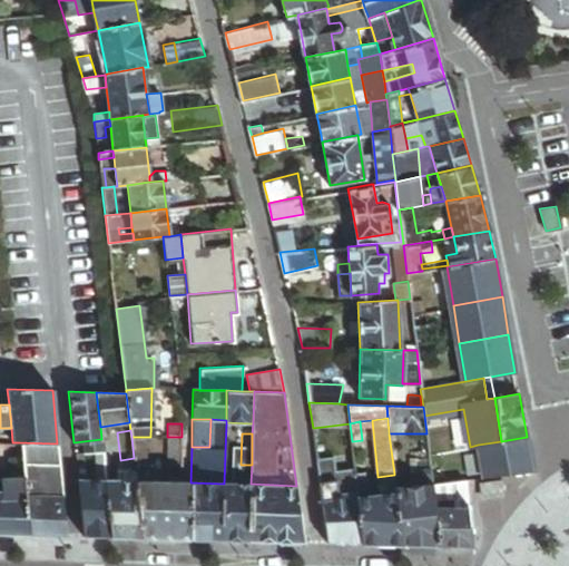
[(146,481),(141,437),(131,437),(134,458),(136,480),(146,481)]
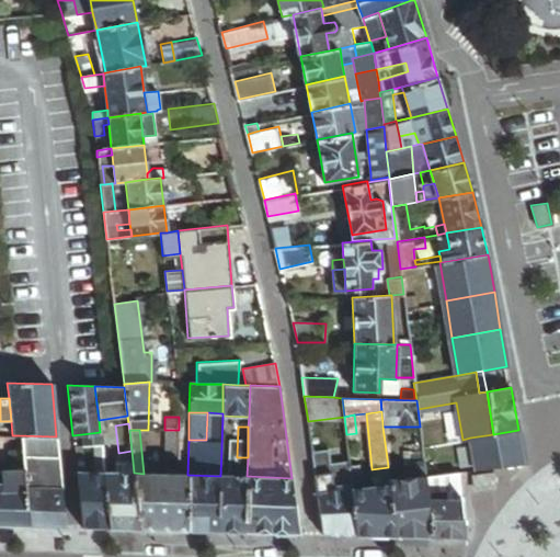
[(163,461),(179,461),(179,430),(164,430),(163,461)]
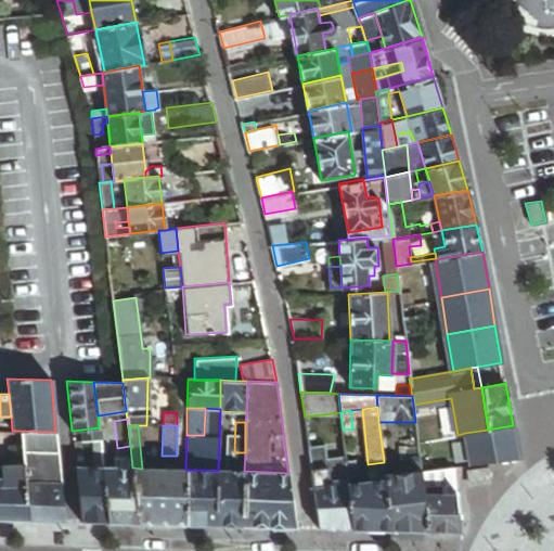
[(518,459),(513,425),(488,430),(465,433),(472,468),(518,459)]
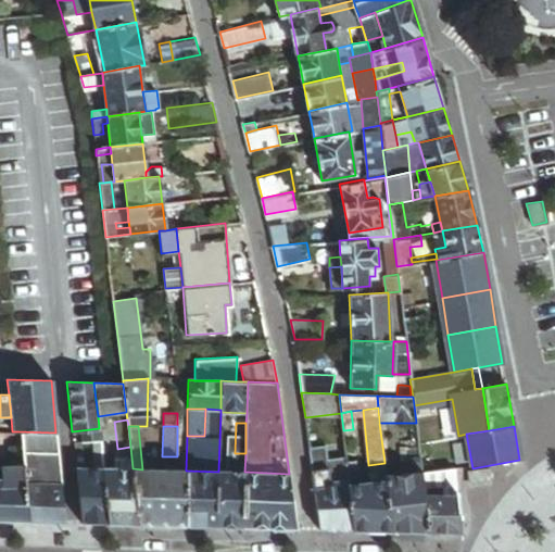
[(99,428),(72,431),(73,441),(80,441),(92,440),(100,440),(99,428)]
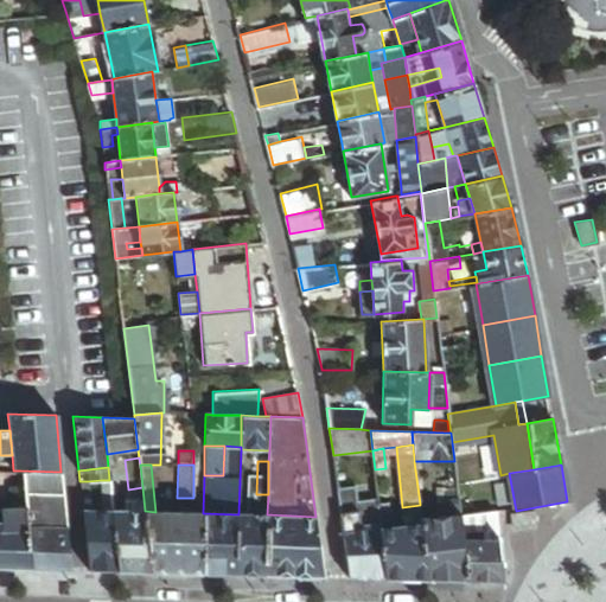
[(386,468),(375,469),(381,517),(391,516),(386,468)]
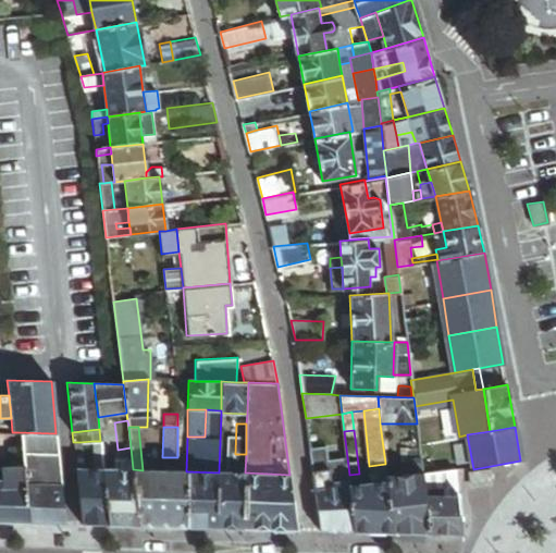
[(58,452),(56,433),(19,432),(21,445),(21,452),(45,452),(58,452)]
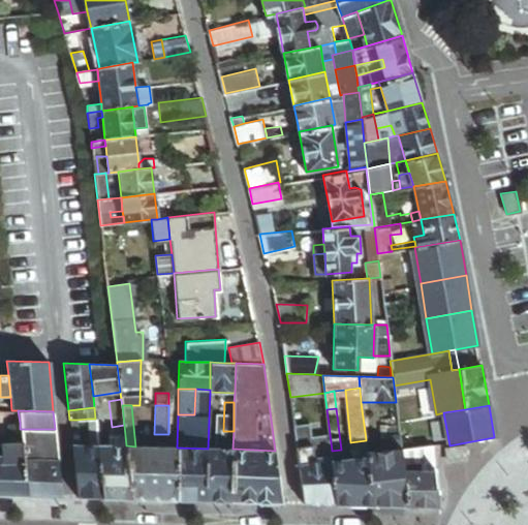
[(98,445),(95,419),(88,419),(91,445),(98,445)]
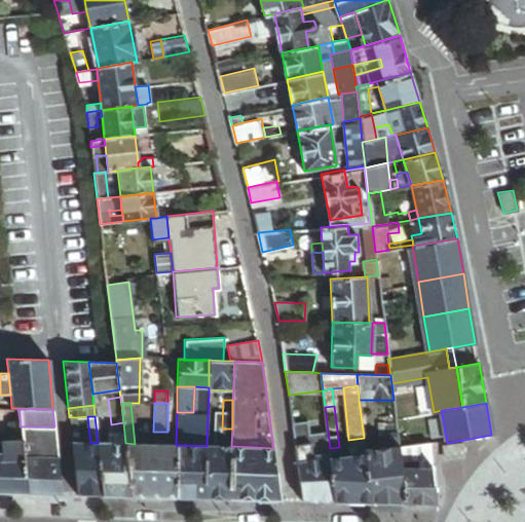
[(76,417),(69,417),(70,435),(78,434),(76,417)]
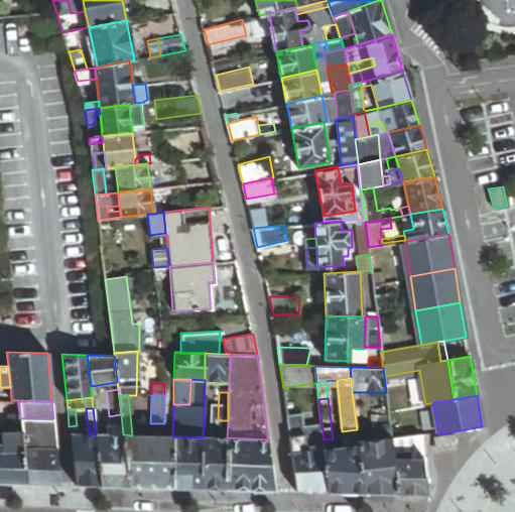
[(19,418),(19,412),(8,413),(9,433),(21,432),(19,418)]
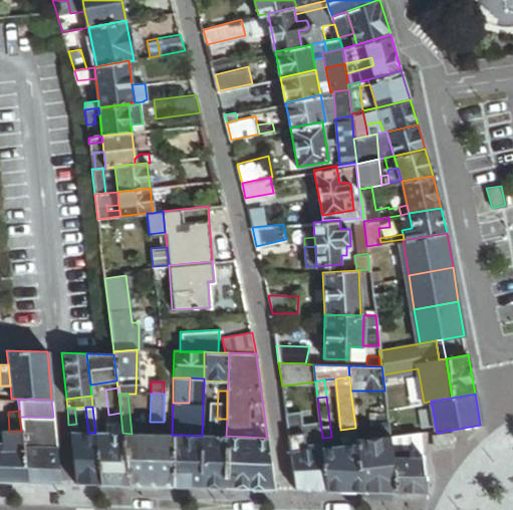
[(285,413),(288,435),(303,434),(299,411),(285,413)]
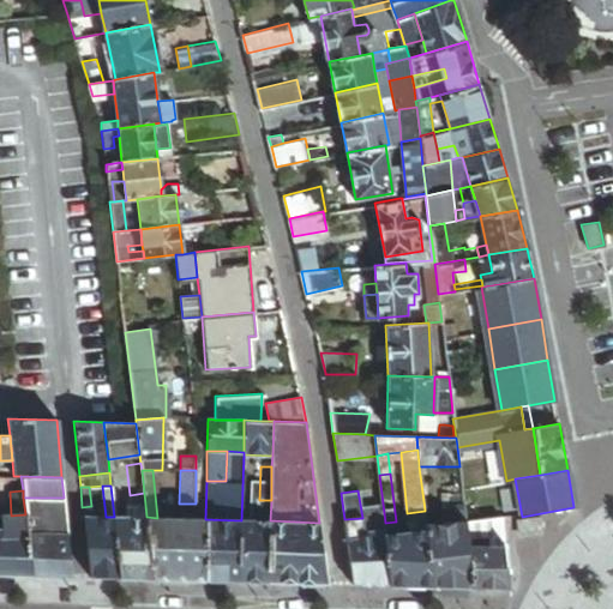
[(146,517),(144,493),(130,495),(119,496),(121,517),(146,517)]
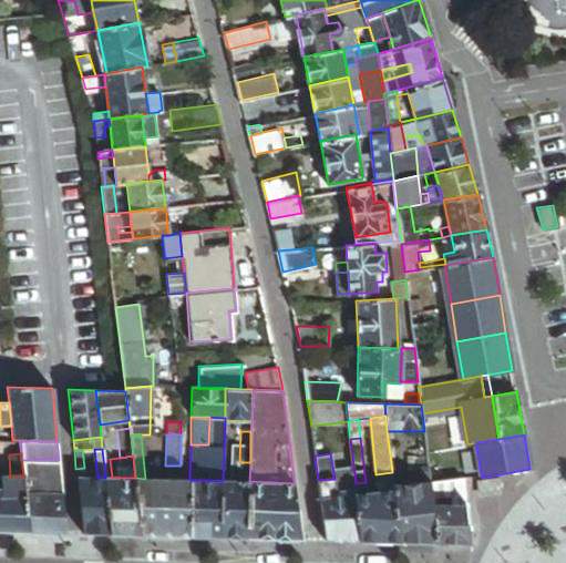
[(432,511),(430,483),(426,457),(414,459),(415,472),(410,473),(412,485),(394,488),(394,494),(400,543),(435,543),(432,511)]
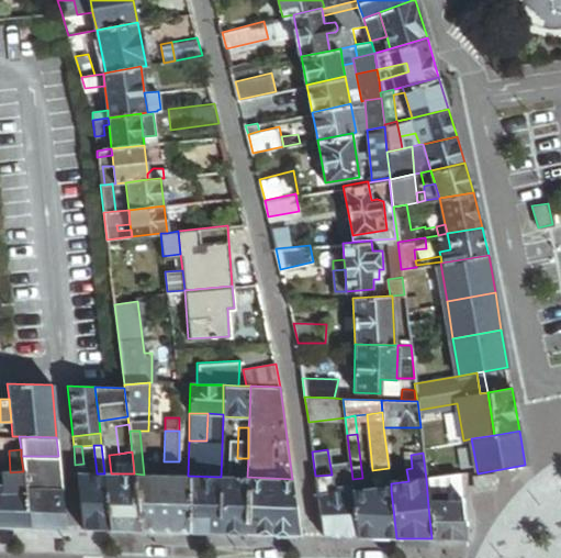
[(27,525),(65,527),(60,482),(47,481),(45,456),(21,456),(23,471),(27,525)]
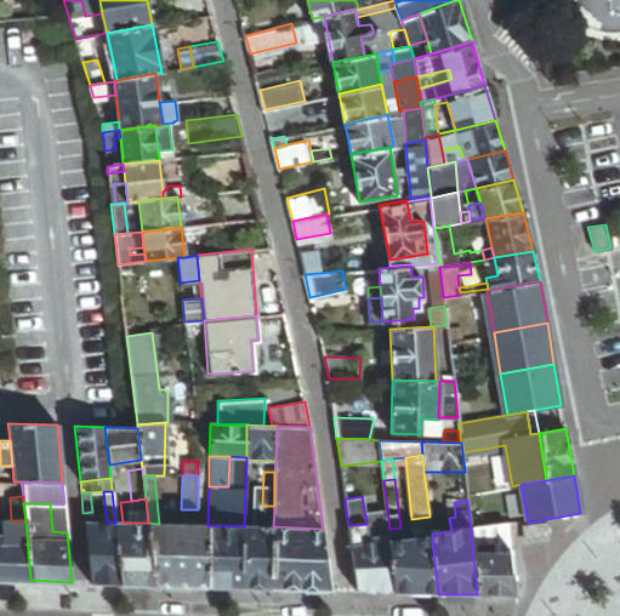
[(67,532),(64,503),(50,503),(52,531),(67,532)]
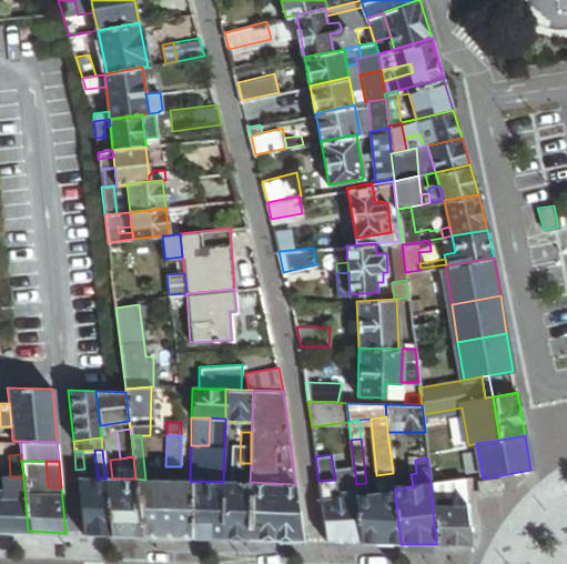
[(250,482),(251,463),(240,463),(236,463),(235,482),(223,482),(221,539),(249,540),(250,482)]
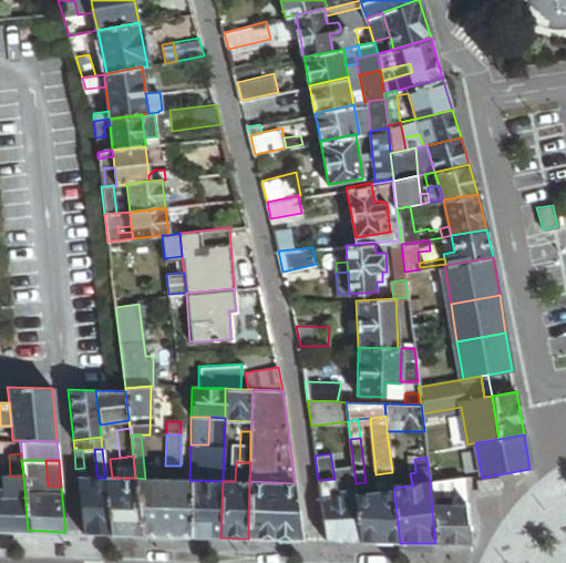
[(76,477),(85,478),(84,468),(75,469),(76,477)]
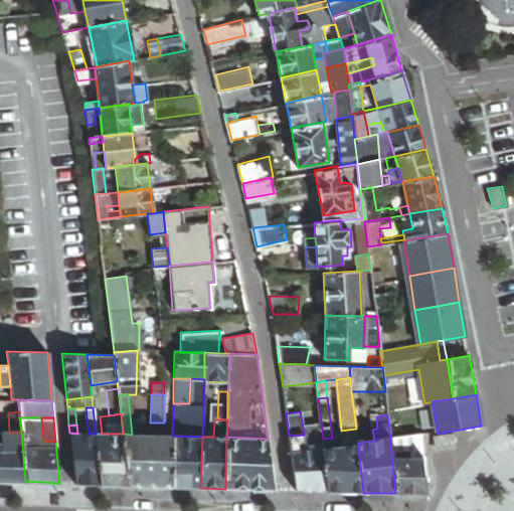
[(358,443),(356,432),(356,429),(341,431),(340,431),(341,444),(347,449),(358,449),(358,443)]
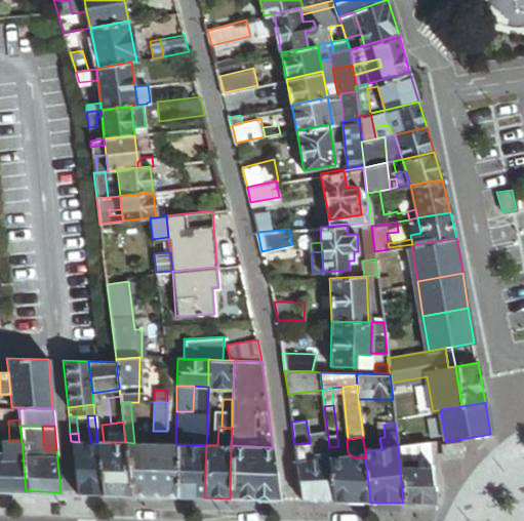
[(0,489),(26,490),(22,440),(9,441),(3,441),(0,441),(0,489)]
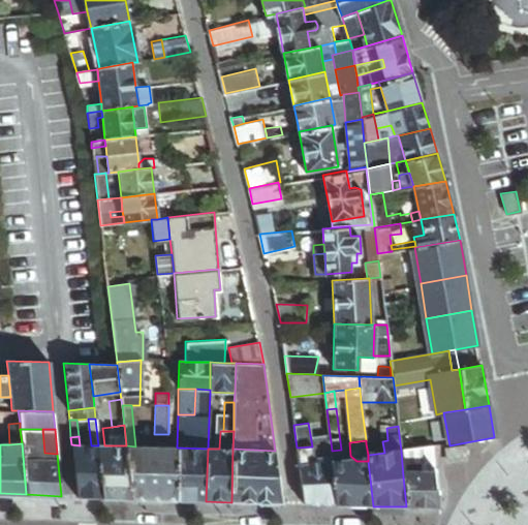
[(80,445),(71,444),(76,496),(103,497),(98,445),(91,445),(80,445)]
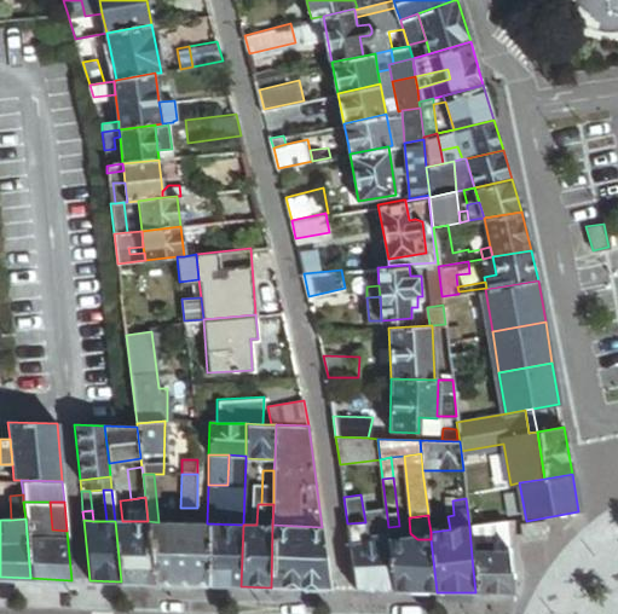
[(155,583),(148,521),(122,521),(115,521),(121,581),(155,583)]
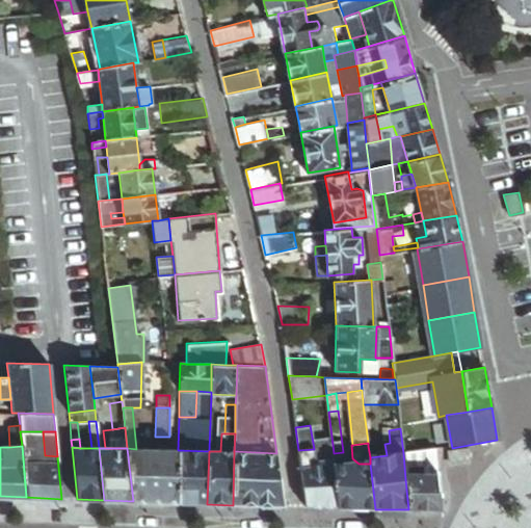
[(133,501),(169,503),(169,450),(136,449),(127,448),(133,501)]
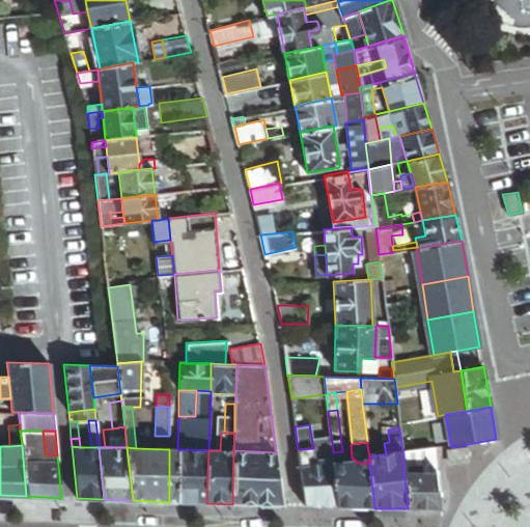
[(339,507),(334,465),(334,460),(315,461),(313,448),(298,449),(306,506),(339,507)]
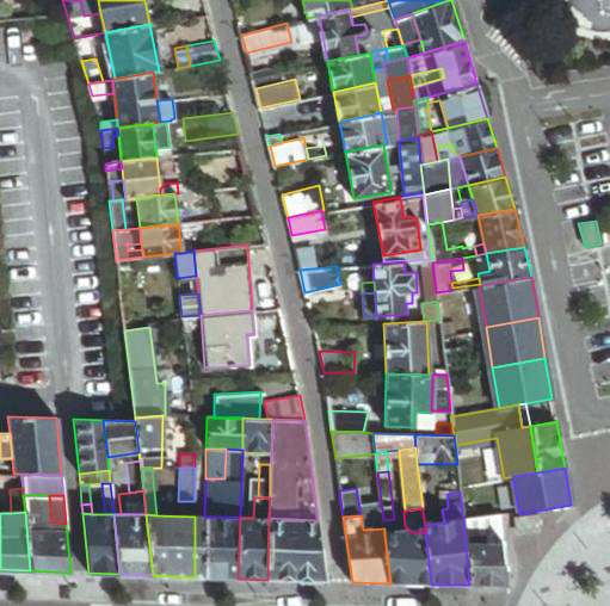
[(203,577),(204,517),(195,517),(195,577),(203,577)]
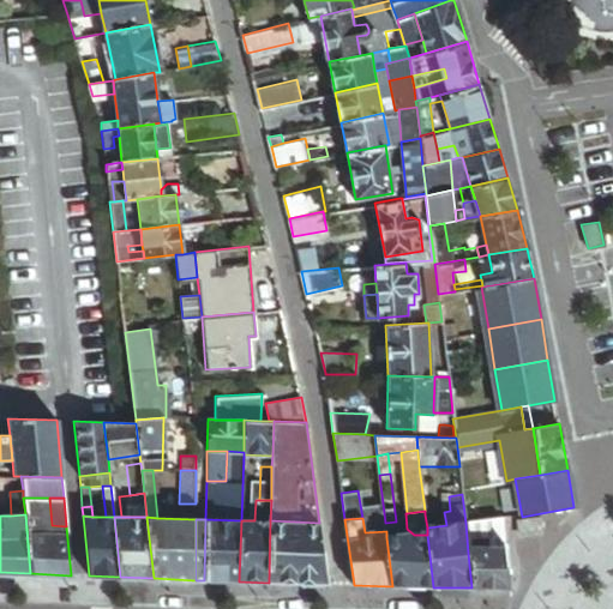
[(241,520),(205,519),(204,580),(239,582),(241,520)]
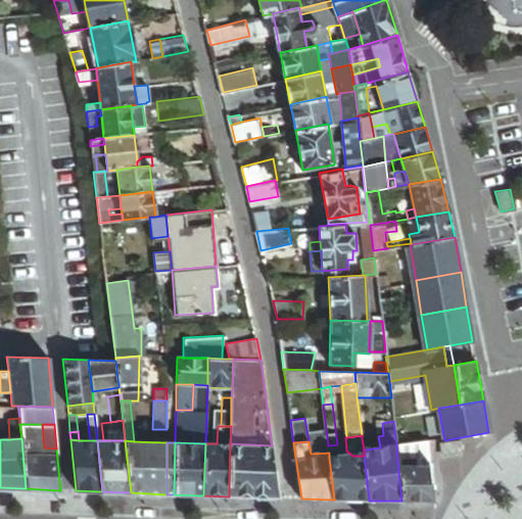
[(429,467),(426,442),(396,445),(398,471),(429,467)]
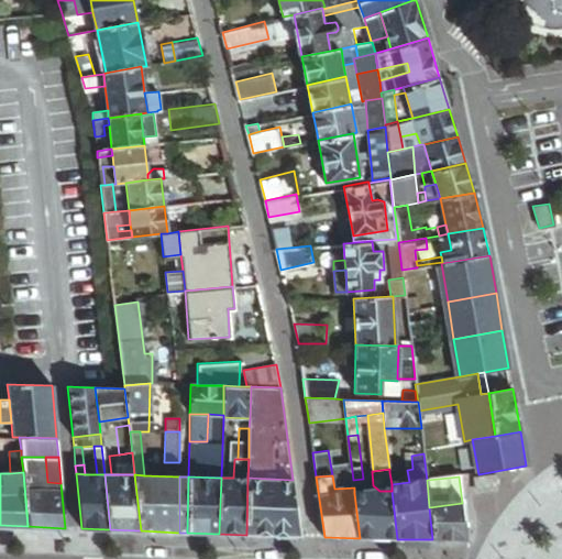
[(293,480),(248,478),(246,535),(300,536),(293,480)]
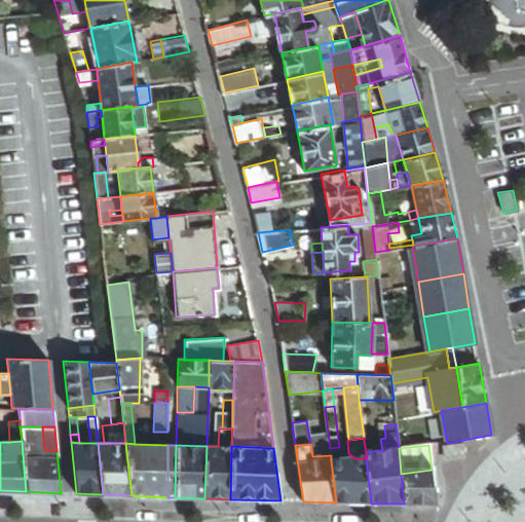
[(354,458),(331,460),(336,502),(371,504),(366,458),(354,458)]
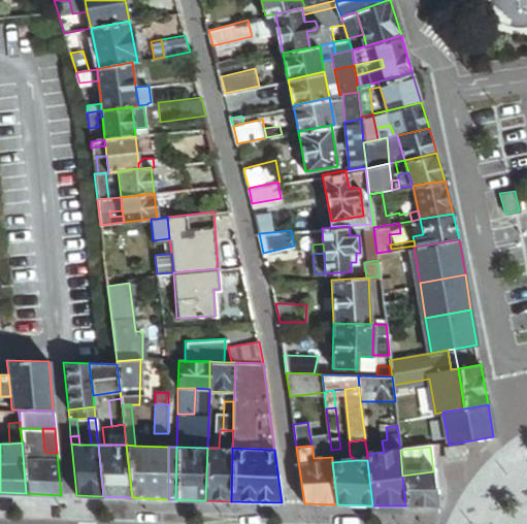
[(433,471),(402,476),(405,505),(437,506),(433,471)]
